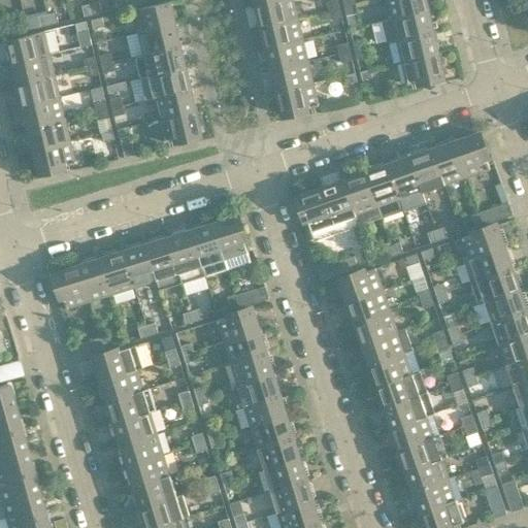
[(293,0),(277,0),(255,5),(260,27),(297,19),(293,0)]
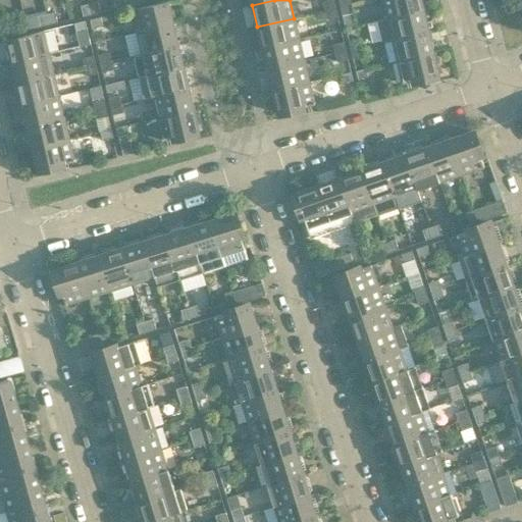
[(331,0),(322,2),(324,11),(335,8),(333,0),(331,0)]
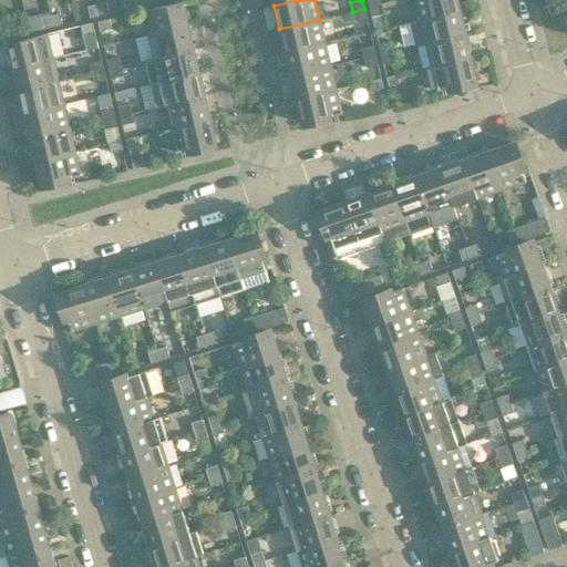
[(457,0),(414,0),(420,20),(461,11),(457,0)]
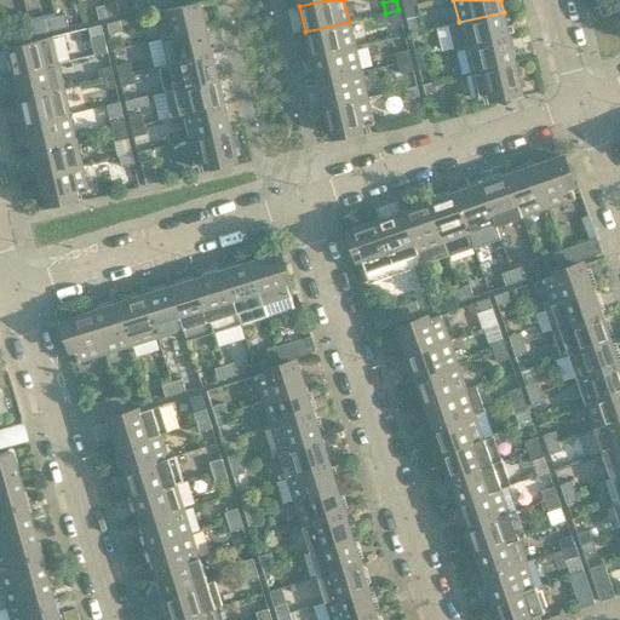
[(116,3),(105,5),(109,18),(119,16),(116,3)]
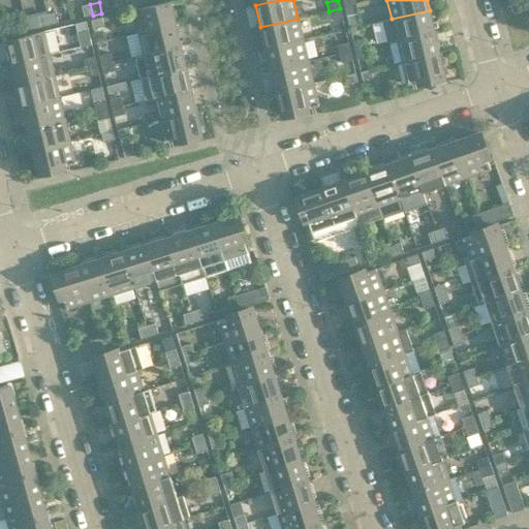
[(133,10),(138,33),(177,24),(170,2),(133,10)]
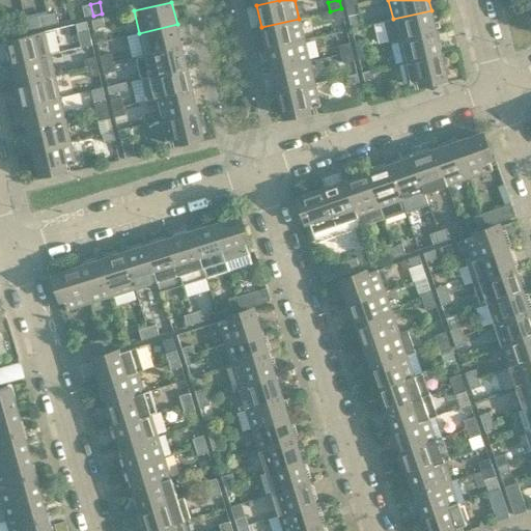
[(93,16),(90,4),(82,6),(85,18),(93,16)]
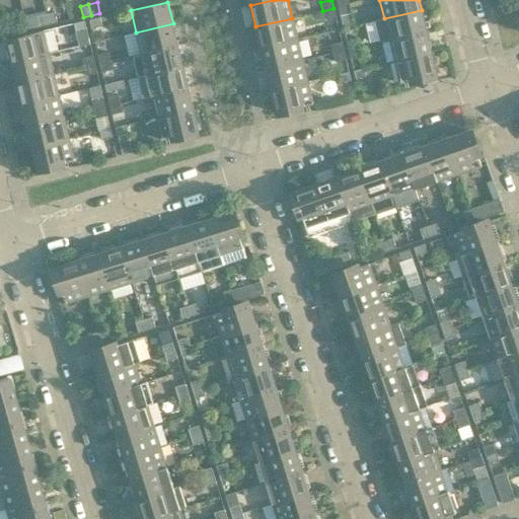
[(349,5),(339,7),(341,15),(351,13),(349,5)]
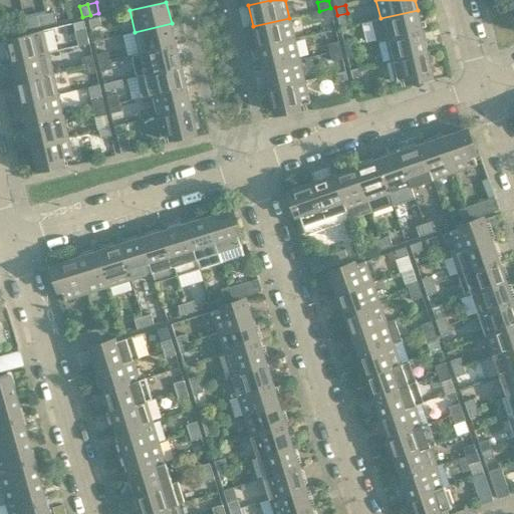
[(330,8),(319,11),(321,19),(332,16),(330,8)]
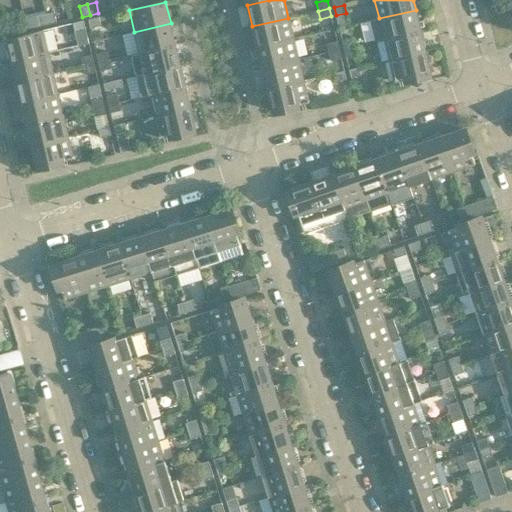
[(416,10),(379,18),(384,39),(421,31),(416,10)]
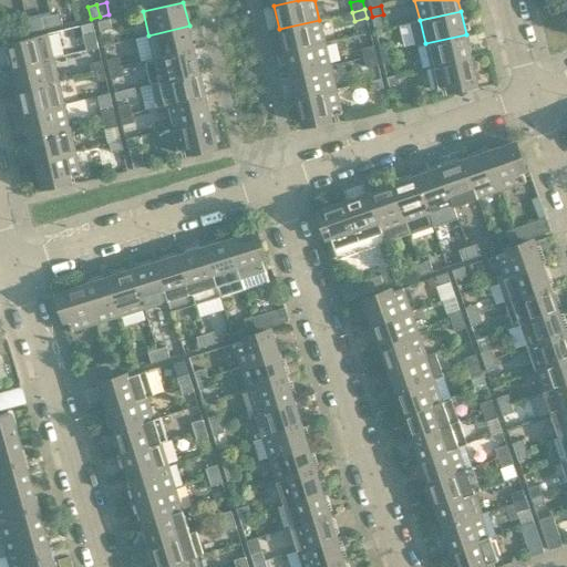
[(60,13),(50,16),(53,28),(62,26),(60,13)]
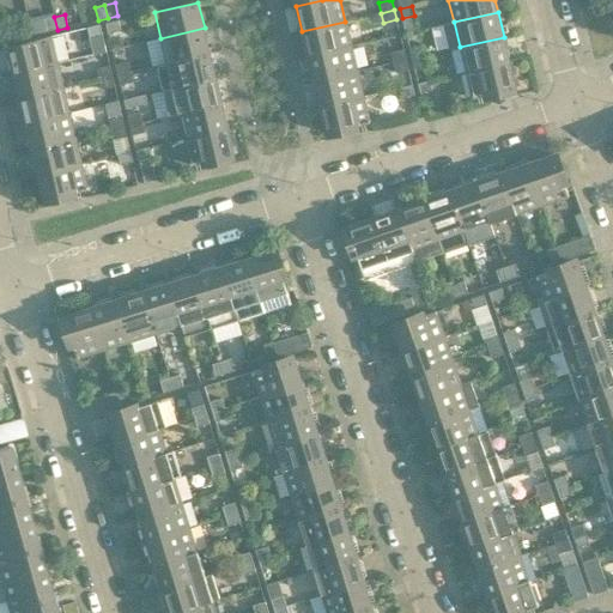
[(48,32),(58,30),(54,17),(44,19),(48,32)]
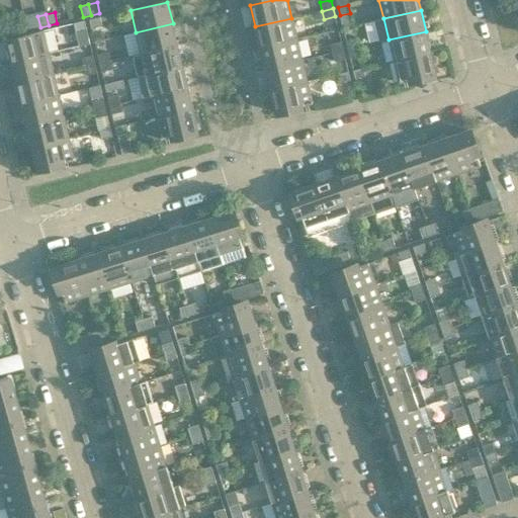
[(102,26),(100,17),(89,20),(91,28),(102,26)]
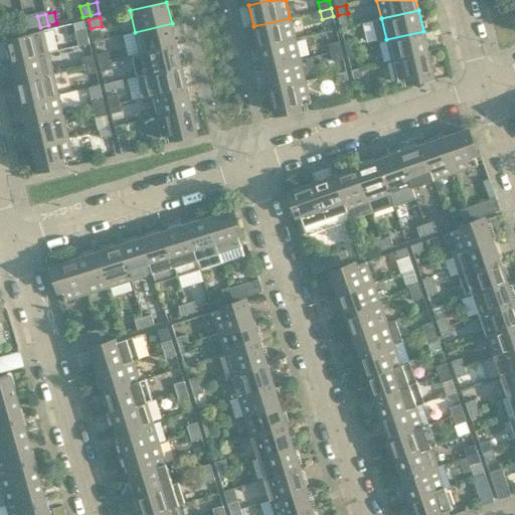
[(290,18),(253,26),(259,47),(295,39),(290,18)]
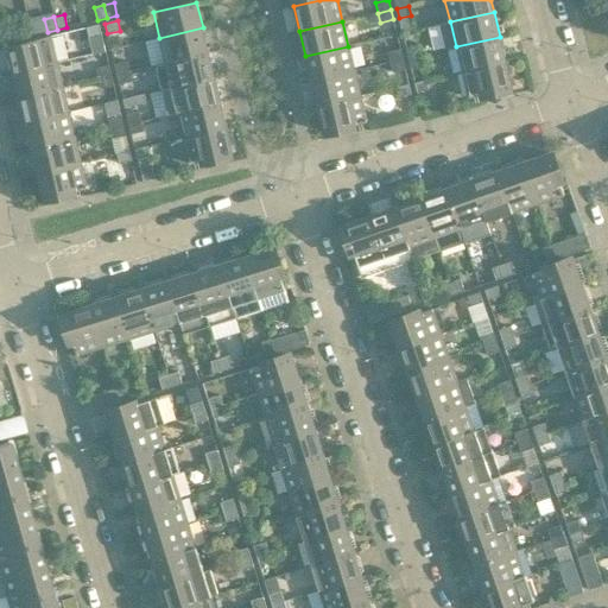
[(32,35),(29,23),(19,25),(21,38),(32,35)]
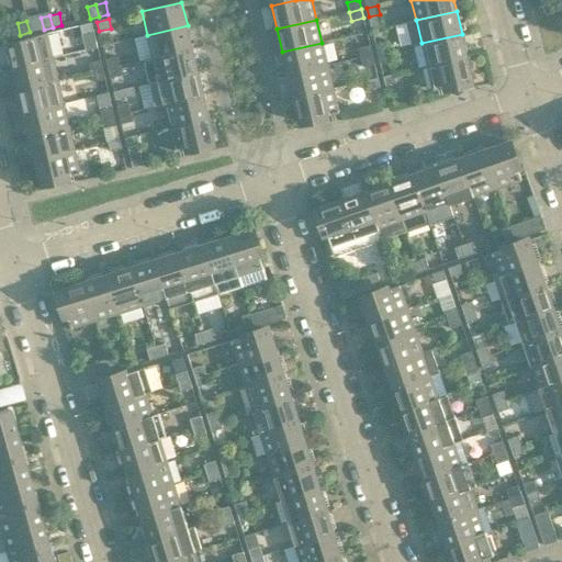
[(93,33),(91,23),(80,26),(82,35),(93,33)]
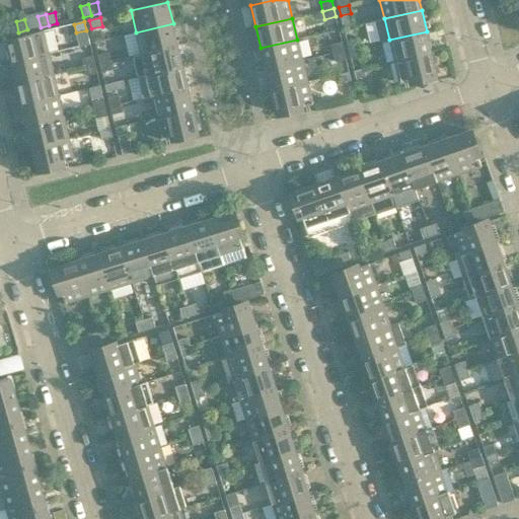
[(178,45),(173,23),(136,32),(141,54),(178,45)]
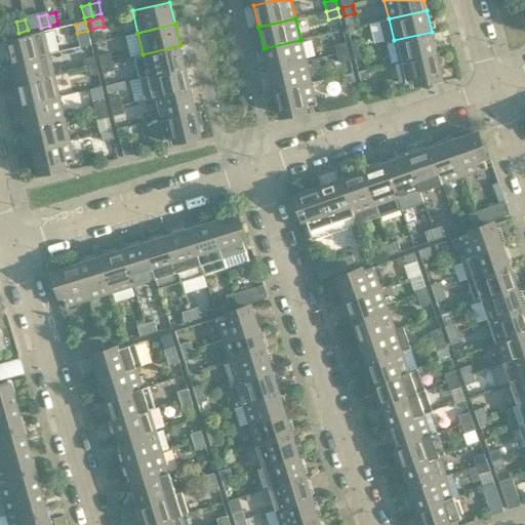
[(44,32),(6,40),(11,63),(49,54),(44,32)]
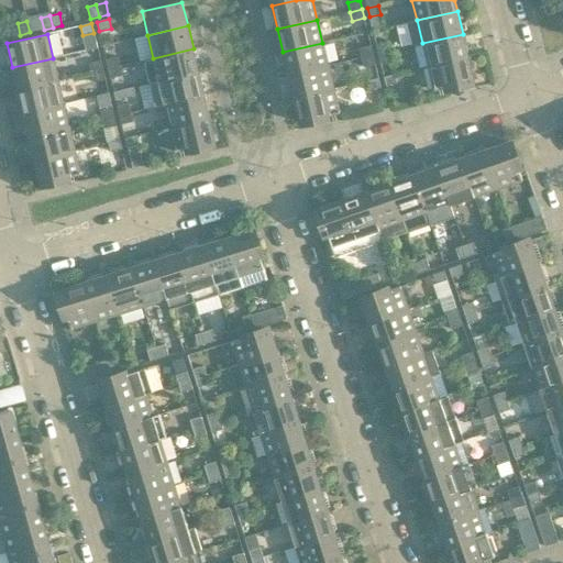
[(463,34),(422,43),(428,66),(468,57),(463,34)]
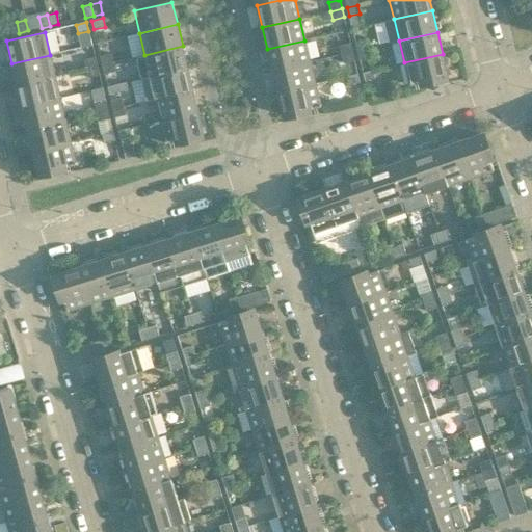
[(366,40),(355,43),(357,51),(368,49),(366,40)]
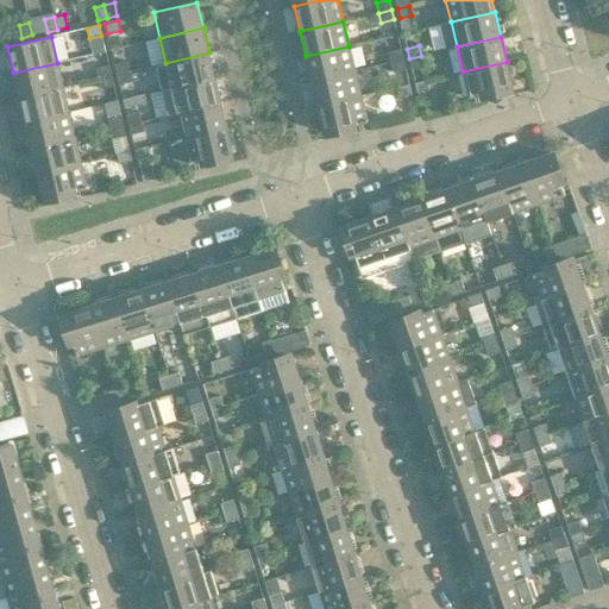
[(349,46),(306,56),(312,81),(355,71),(349,46)]
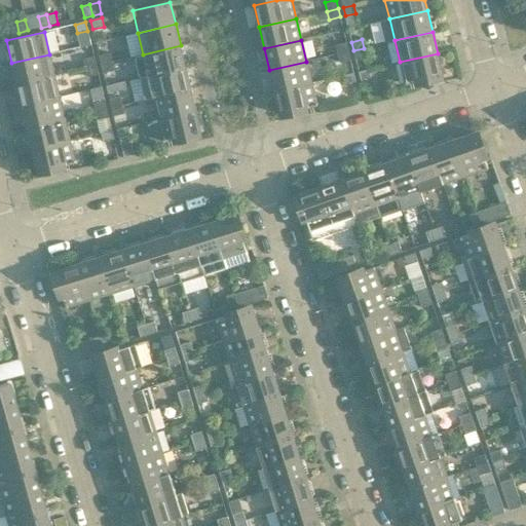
[(335,45),(337,54),(348,51),(346,43),(335,45)]
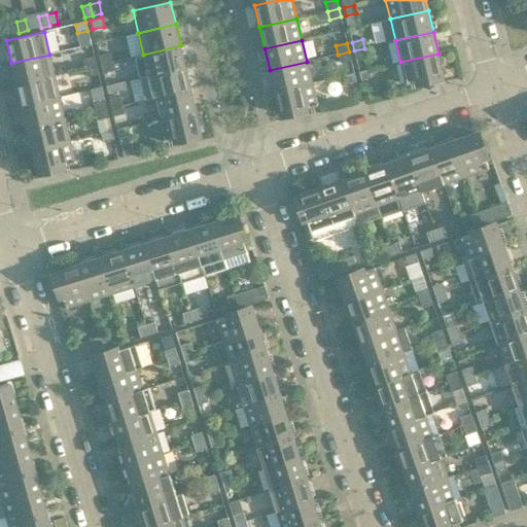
[(185,67),(181,45),(143,55),(135,57),(140,78),(185,67)]
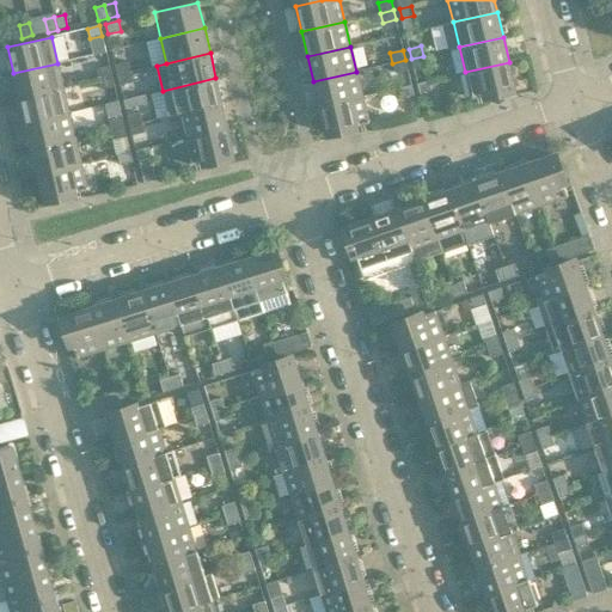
[(423,56),(411,59),(414,68),(426,66),(423,56)]
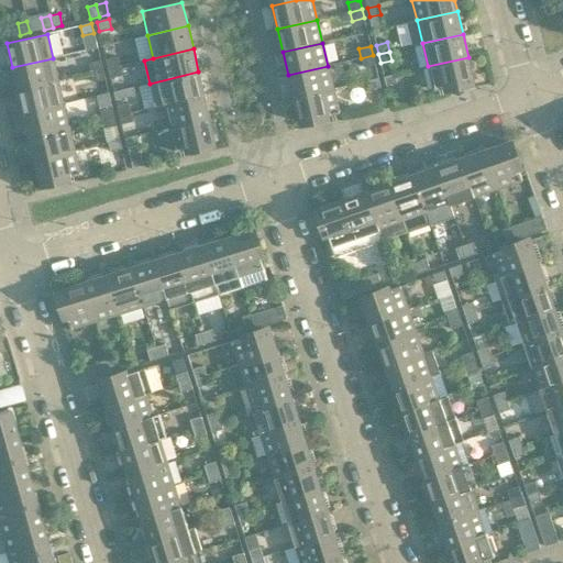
[(373,55),(361,58),(363,67),(375,65),(373,55)]
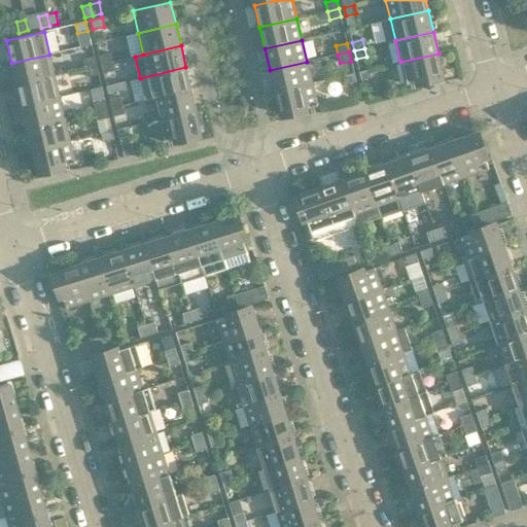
[(110,54),(99,56),(101,65),(112,62),(110,54)]
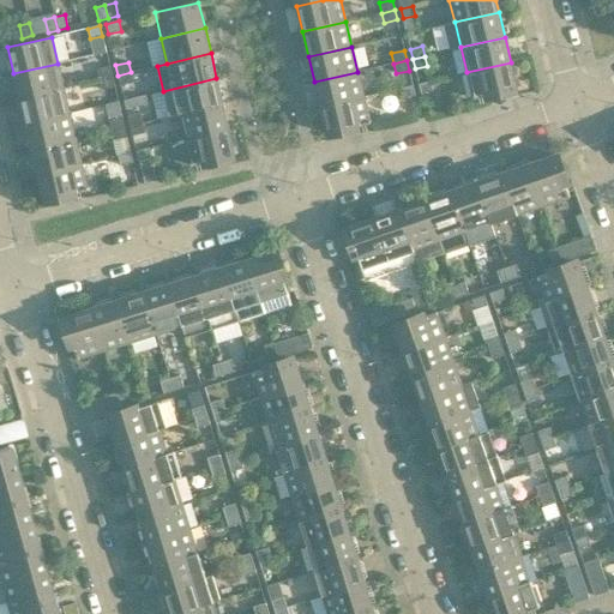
[(511,62),(467,72),(473,98),(517,89),(511,62)]
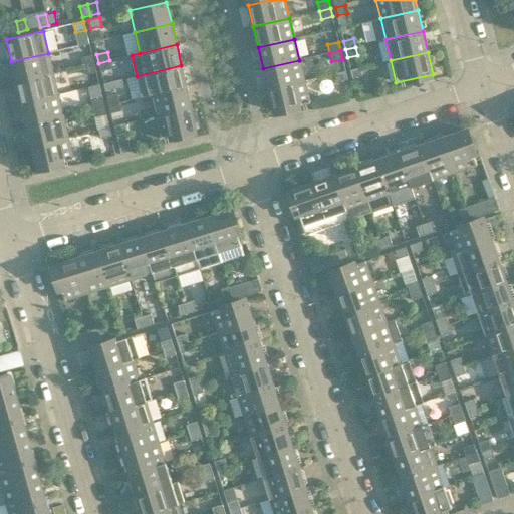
[(48,53),(11,61),(16,82),(53,74),(48,53)]
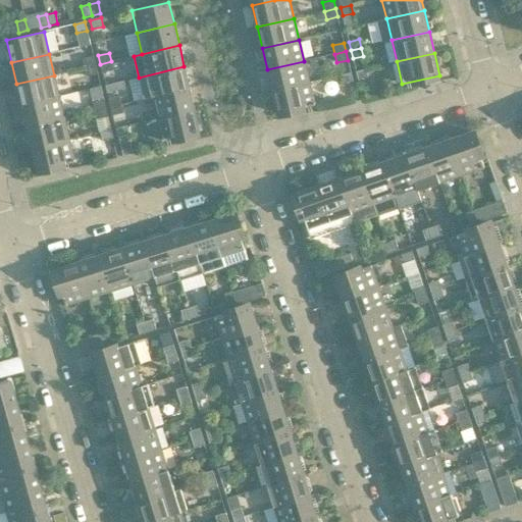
[(83,59),(85,67),(95,65),(94,56),(83,59)]
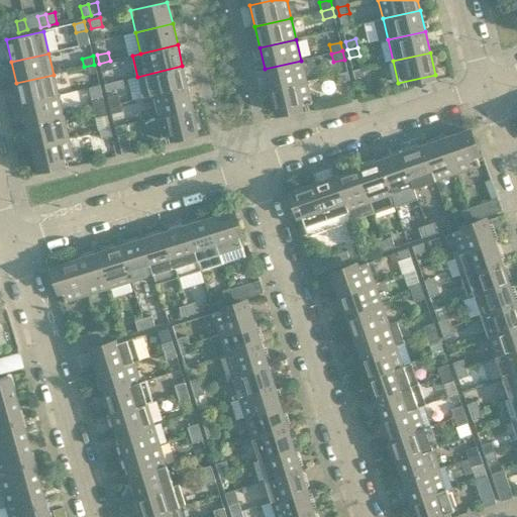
[(110,61),(99,64),(101,72),(112,70),(110,61)]
